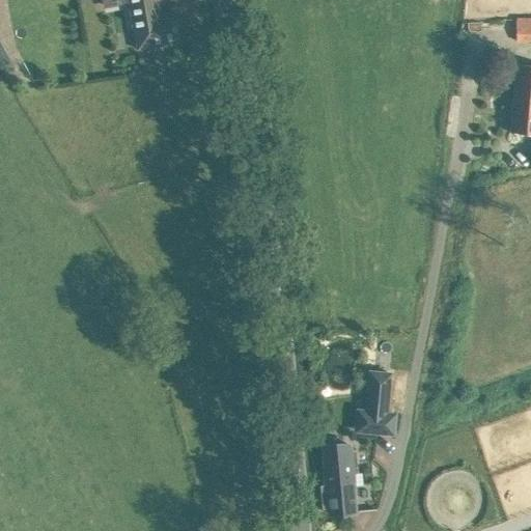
[(128,0),(137,49),(157,46),(177,42),(172,11),(160,14),(157,0),(128,0)]
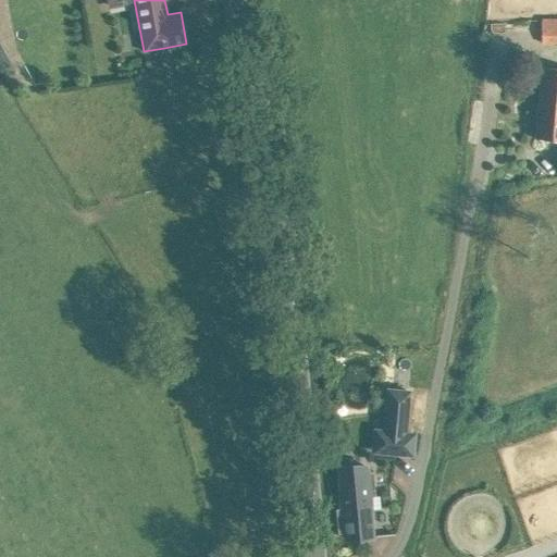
[(556,41),(556,20),(542,20),(541,20),(541,42),(556,41)]
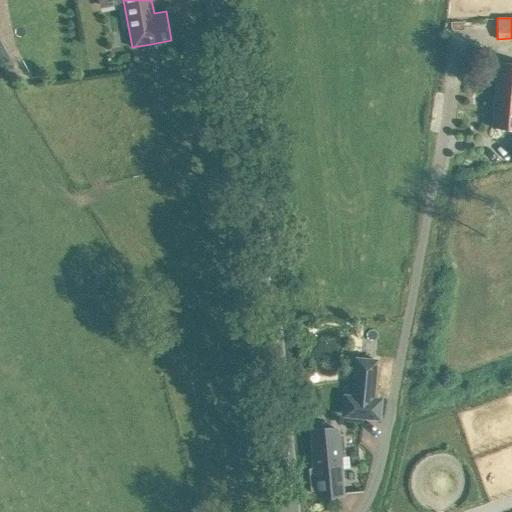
[(511,62),(497,62),(494,95),(511,97),(511,62)]
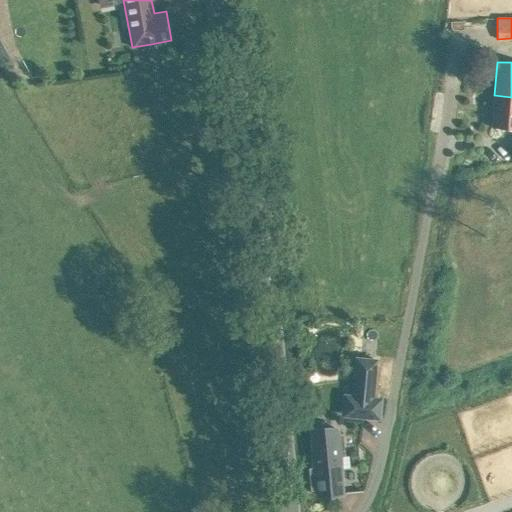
[(511,97),(494,95),(491,128),(511,129),(511,97)]
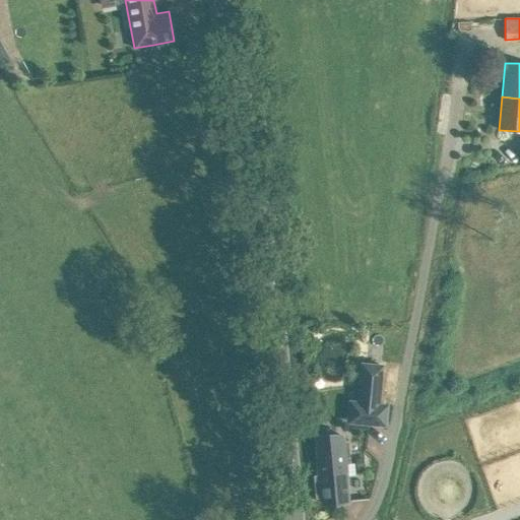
[(356,421),(385,425),(386,404),(378,404),(382,366),(362,364),(356,421)]
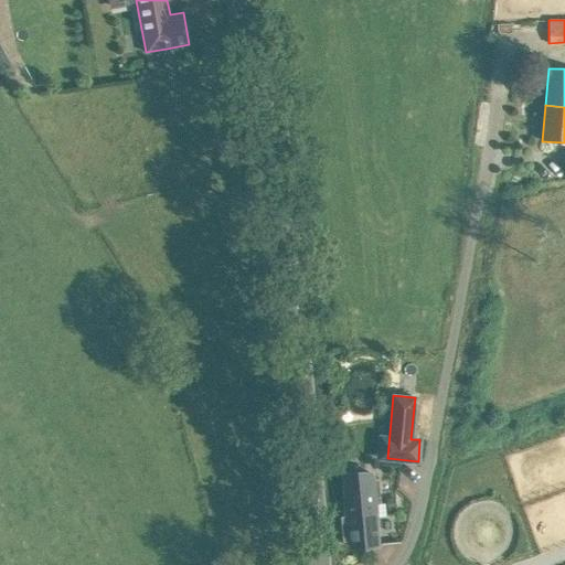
[(351,547),(377,544),(373,503),(381,503),(379,478),(371,479),(370,472),(344,475),(348,515),(340,515),(343,541),(350,541),(351,547)]
